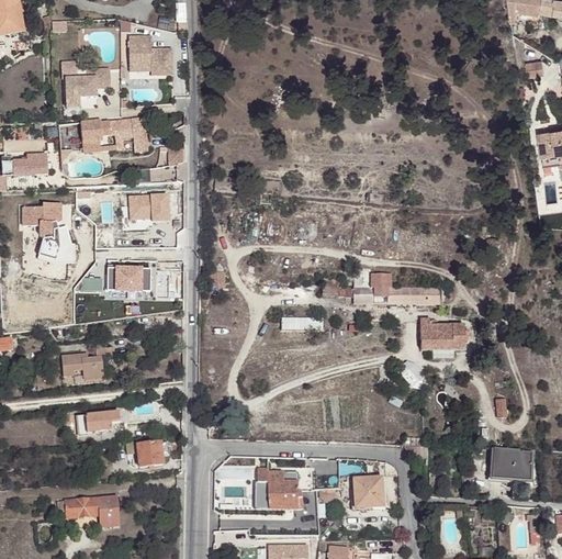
[(0,0),(0,26),(22,21),(18,0),(0,0)]
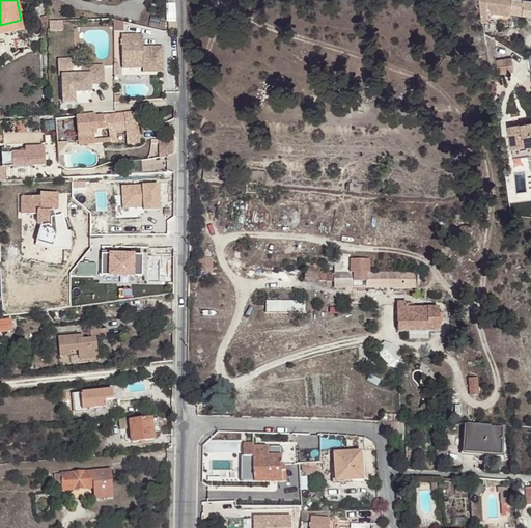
[(176,19),(175,0),(166,0),(167,19),(176,19)]
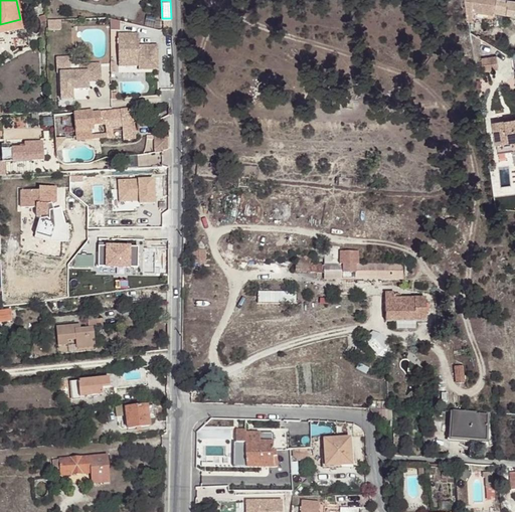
[(514,8),(514,0),(465,0),(467,13),(473,13),(474,9),(494,12),(495,10),(514,13),(514,8)]
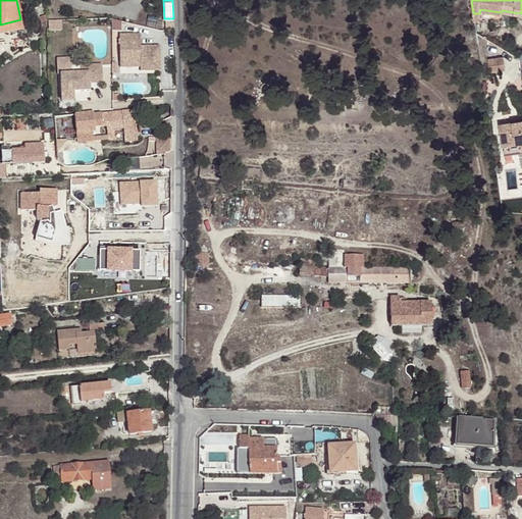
[(0,24),(0,31),(0,32),(21,27),(20,19),(0,24)]
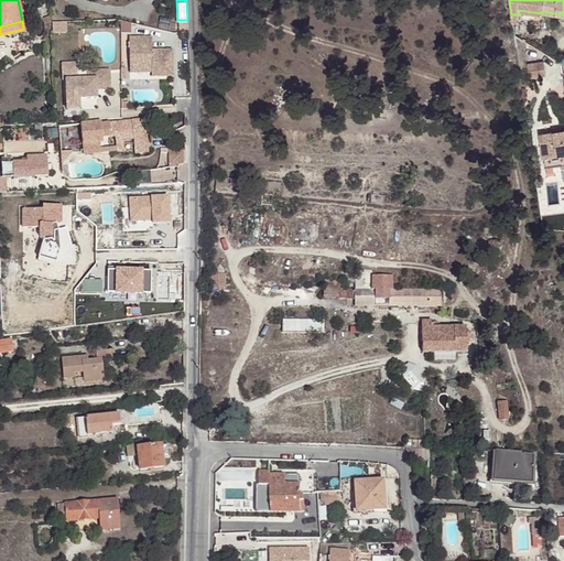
[(151,34),(129,33),(129,64),(150,64),(150,69),(150,73),(172,74),(172,47),(151,46),(151,34)]
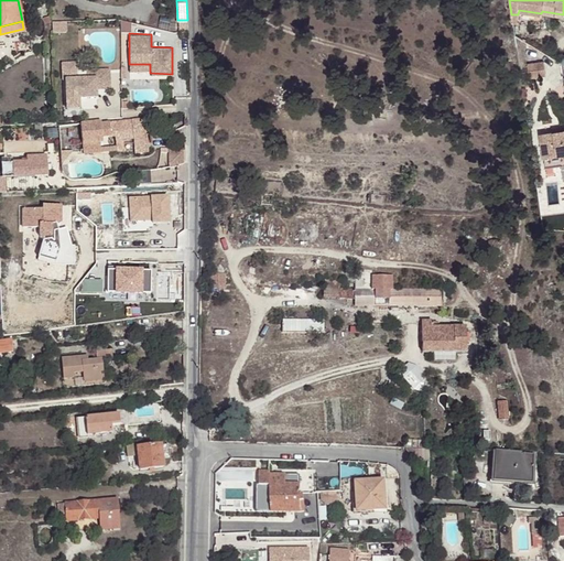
[(527,60),(529,74),(545,72),(543,57),(527,60)]
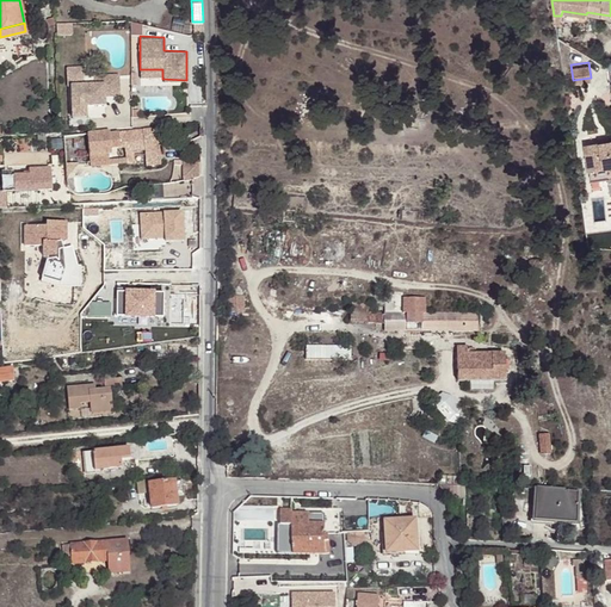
[(71,84),(72,117),(86,117),(86,105),(105,104),(104,94),(104,88),(119,88),(118,74),(94,74),(94,84),(85,84),(84,64),(67,66),(68,84),(71,84)]
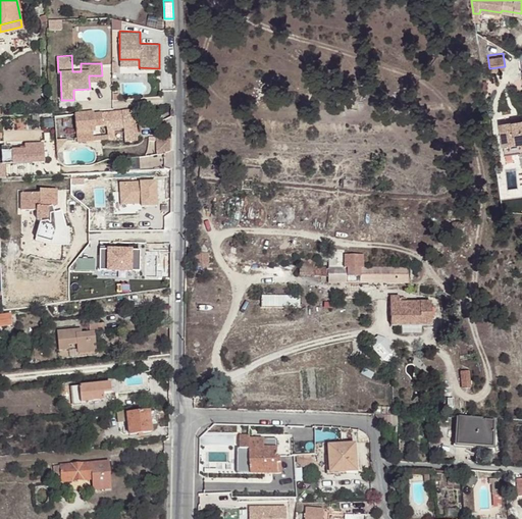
[(123,131),(136,130),(134,107),(93,111),(94,121),(102,121),(106,124),(107,126),(113,126),(123,125),(123,131)]
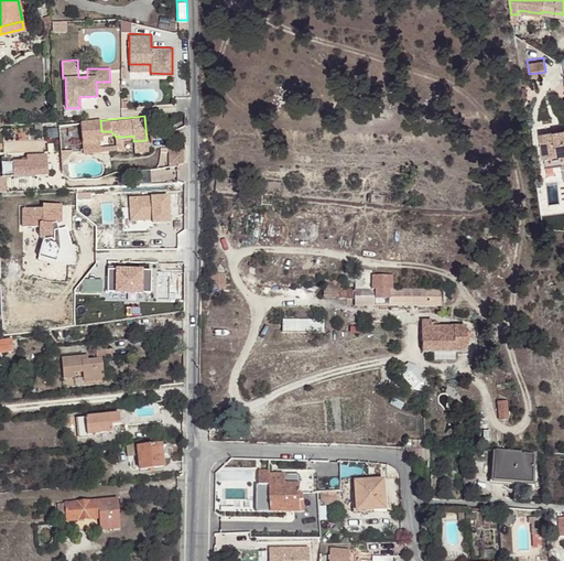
[(101,131),(100,120),(100,119),(80,121),(82,141),(101,140),(102,140),(101,131)]
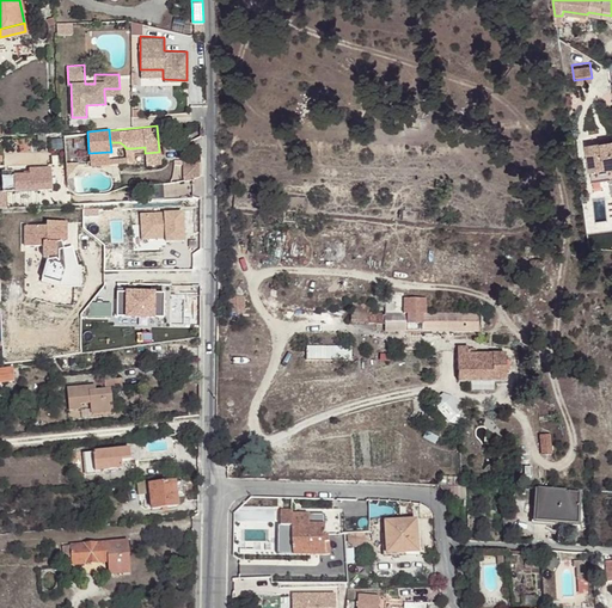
[(611,136),(609,137),(598,140),(583,141),(587,165),(610,163),(611,170),(611,169),(611,136)]
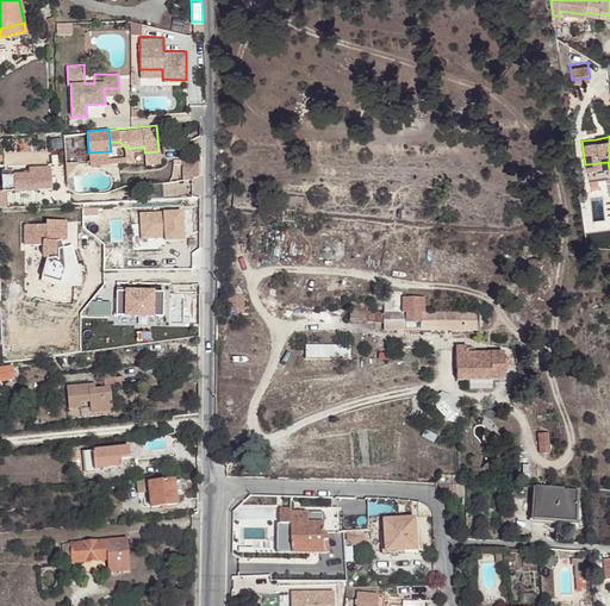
[(88,152),(89,158),(91,162),(110,161),(110,151),(88,152)]
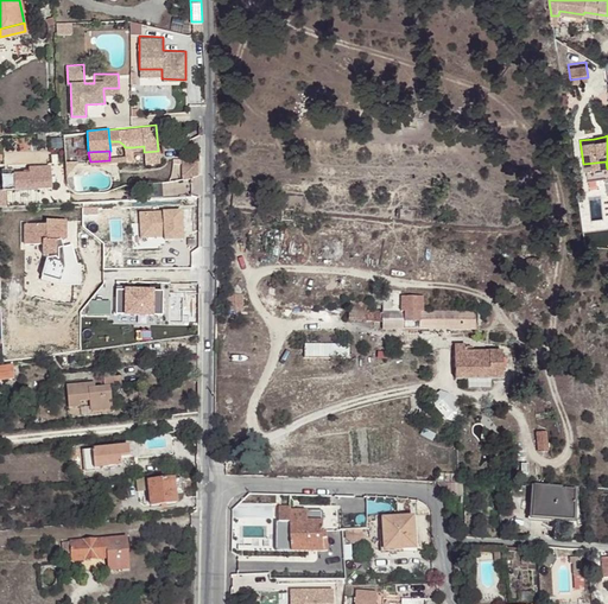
[(159,160),(158,151),(144,152),(145,161),(159,160)]
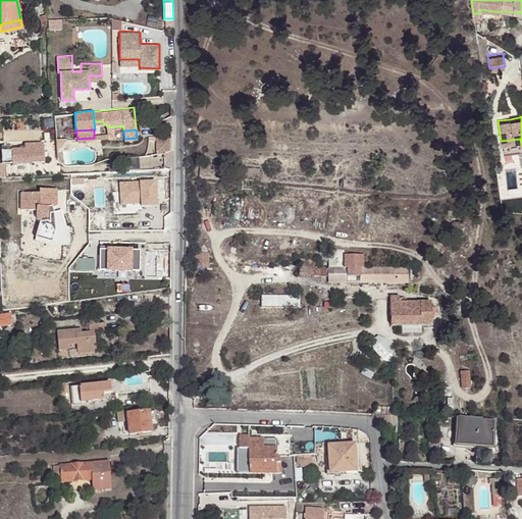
[(56,143),(56,149),(66,138),(61,138),(56,138),(56,143)]
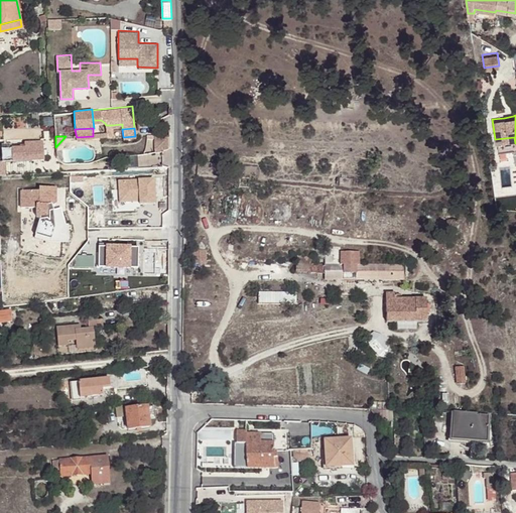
[(170,139),(157,138),(157,152),(170,152),(170,139)]
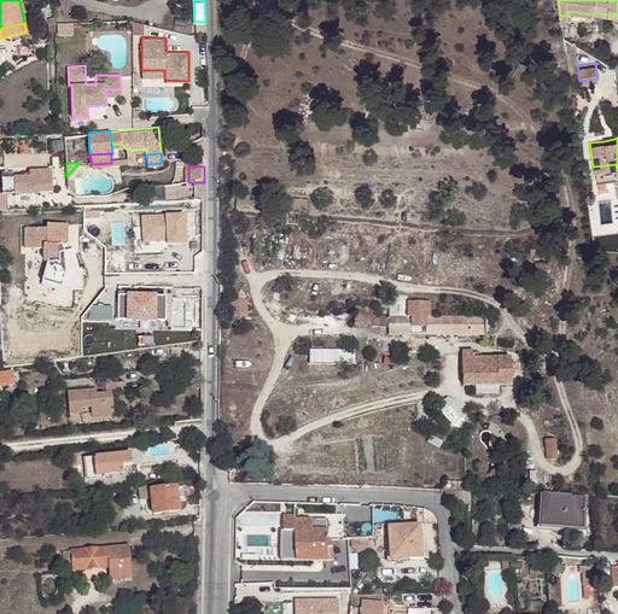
[(29,174),(15,175),(13,175),(15,191),(52,188),(51,182),(51,176),(50,167),(38,168),(29,168),(29,174)]
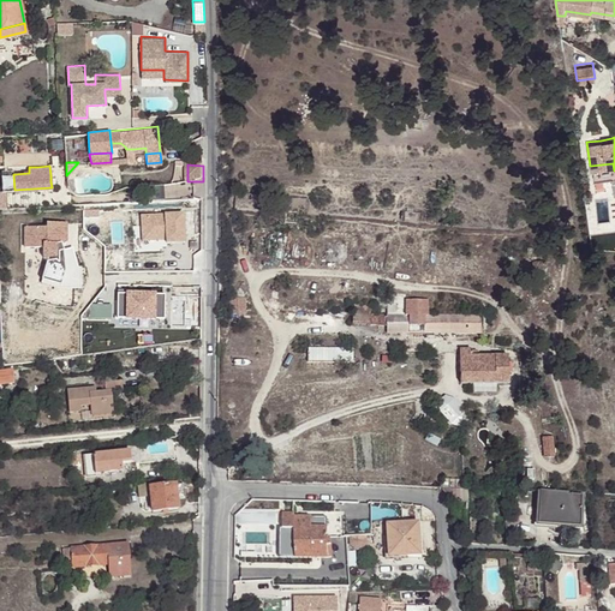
[(13,174),(15,174),(15,167),(1,168),(3,190),(15,190),(13,174)]
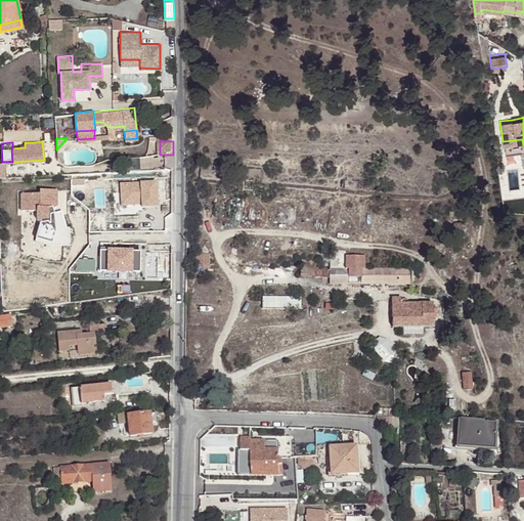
[(48,207),(52,206),(56,205),(56,188),(39,187),(39,191),(20,191),(20,209),(37,209),(37,217),(38,219),(41,221),(35,237),(51,243),(69,243),(69,226),(66,226),(61,210),(54,212),(48,214),(48,207)]
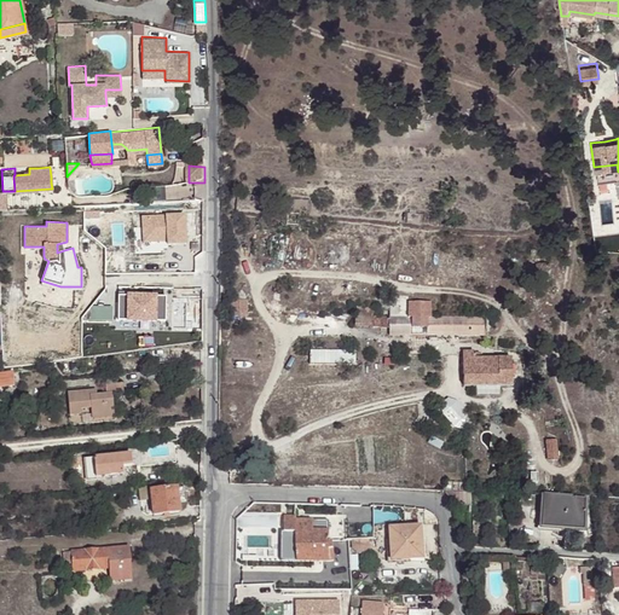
[(427,332),(427,314),(427,306),(401,305),(401,313),(411,313),(411,332),(427,332)]
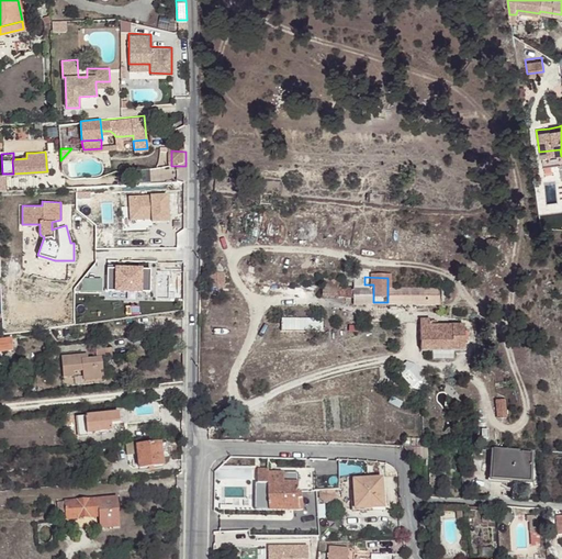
[(323,293),(337,293),(337,279),(324,279),(323,293)]
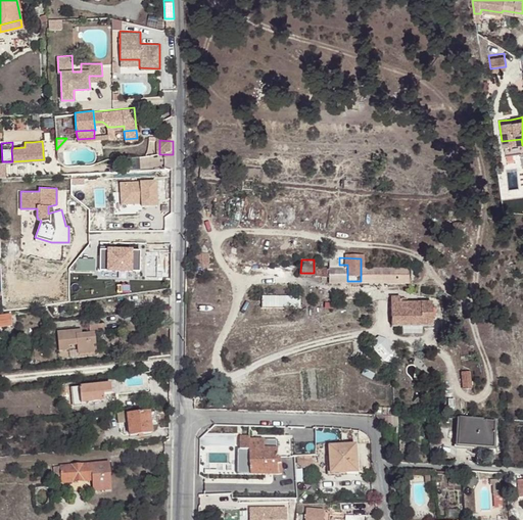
[(329,275),(329,265),(329,261),(314,260),(314,273),(314,275),(329,275)]
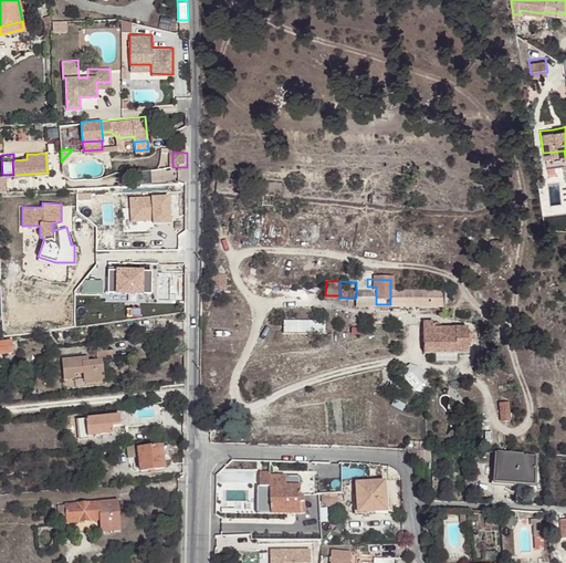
[(376,287),(367,287),(356,287),(356,298),(356,304),(376,304),(376,287)]
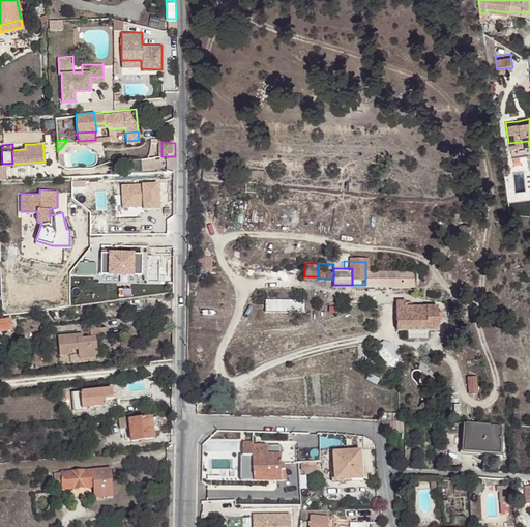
[(400,269),(365,269),(365,285),(400,284),(400,269)]
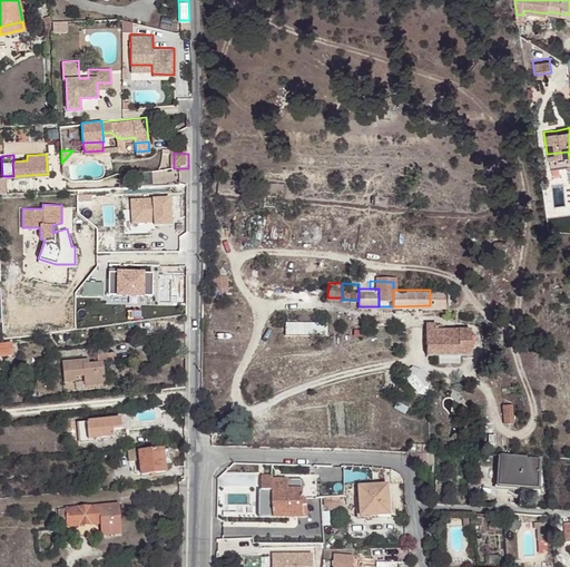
[(446,290),(430,290),(430,305),(445,306),(446,290)]
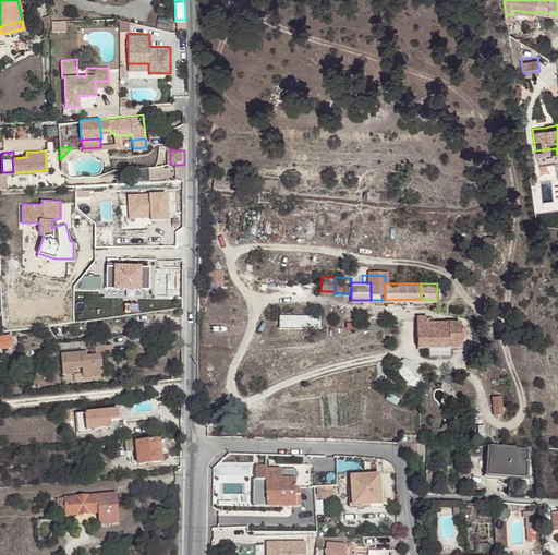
[(320,315),(294,314),(294,316),(280,316),(279,326),(320,326),(320,315)]
